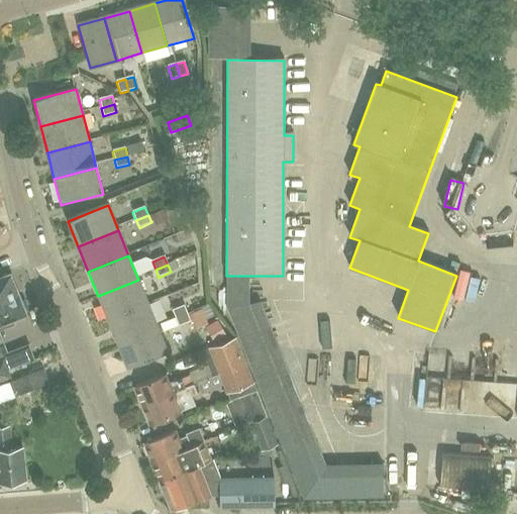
[(0,300),(18,294),(10,275),(3,278),(0,278),(0,300)]
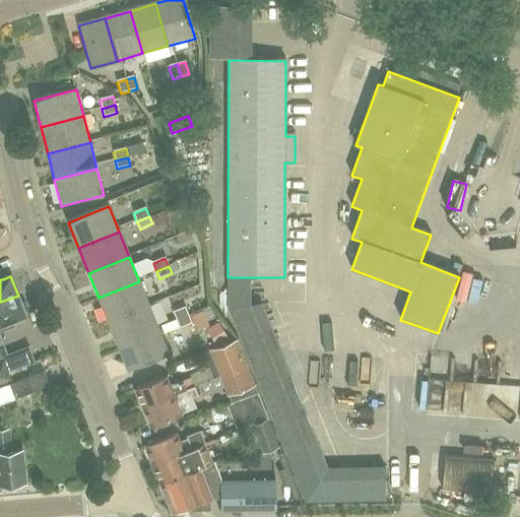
[(139,281),(99,298),(109,323),(149,307),(139,281)]
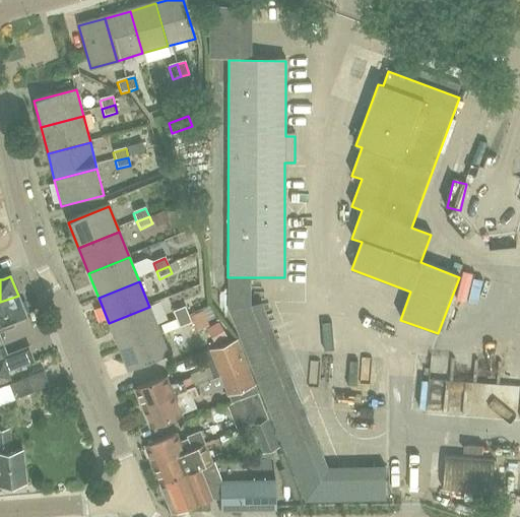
[(26,317),(18,296),(0,302),(0,333),(13,328),(11,322),(26,317)]
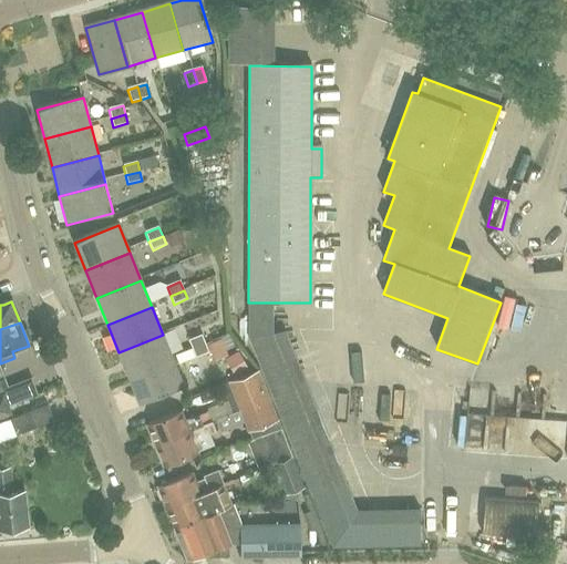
[(174,362),(163,335),(119,352),(129,380),(174,362)]
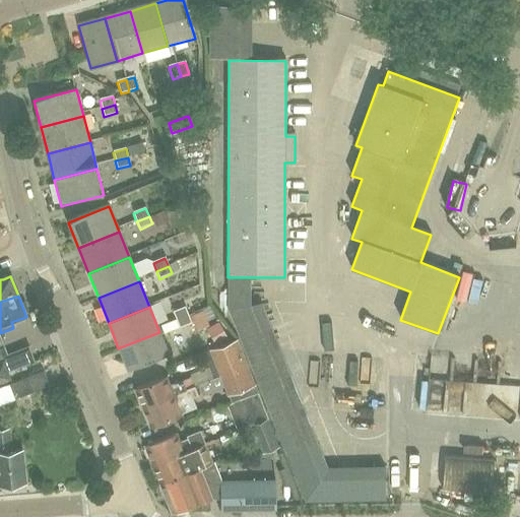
[(189,316),(185,308),(173,313),(177,321),(189,316)]
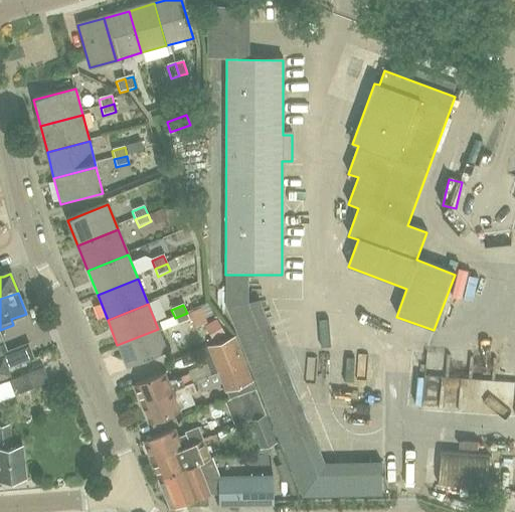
[(188,315),(192,325),(205,320),(200,309),(188,315)]
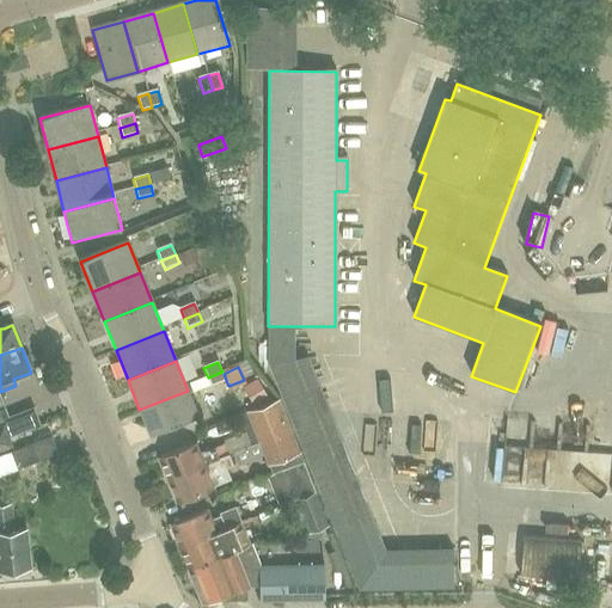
[(208,378),(212,387),(226,381),(222,372),(208,378)]
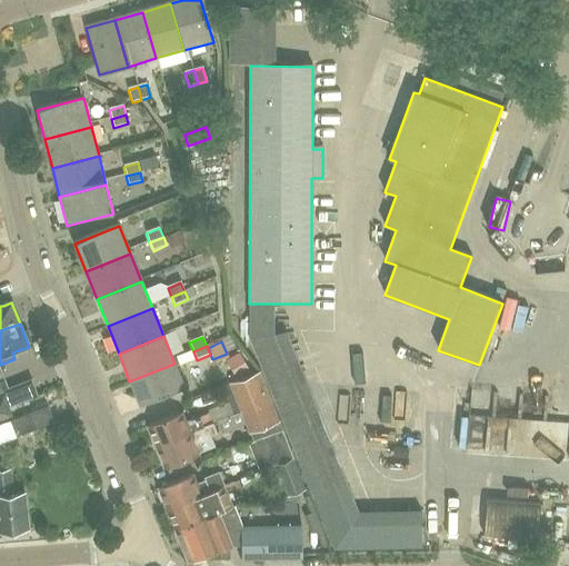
[(239,356),(228,363),(238,380),(250,374),(239,356)]
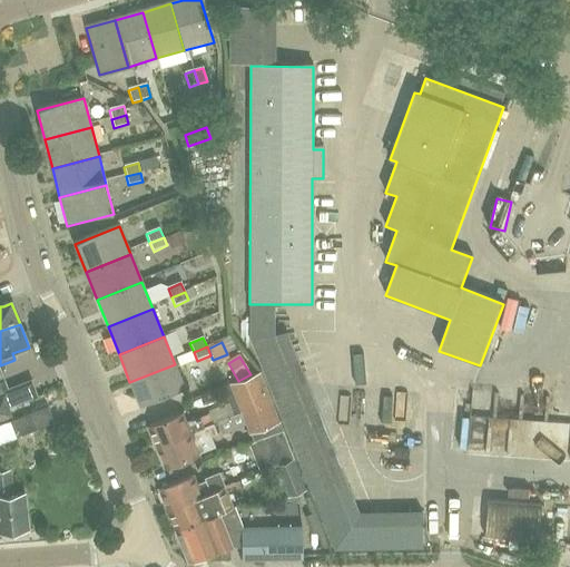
[(175,364),(129,382),(140,409),(186,391),(175,364)]
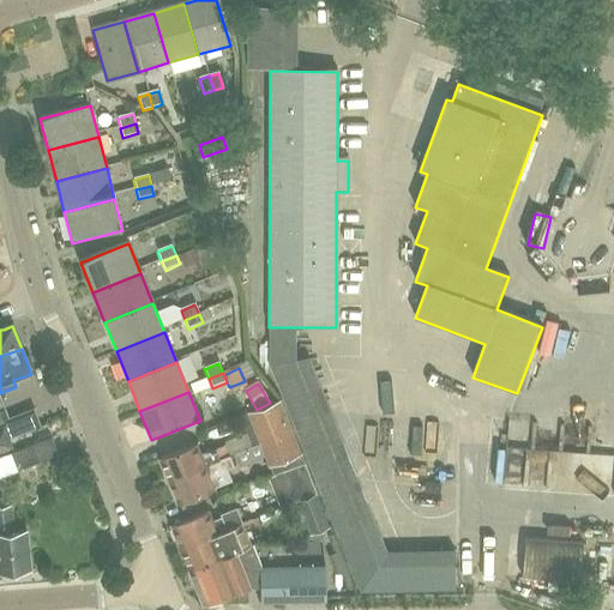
[(293,434),(280,403),(248,416),(262,447),(293,434)]
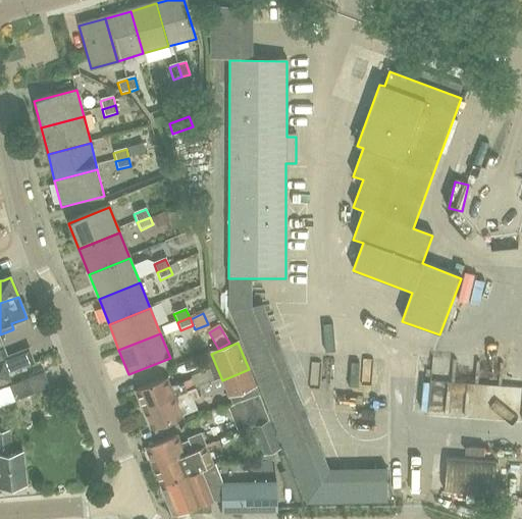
[(6,360),(4,364),(8,375),(34,365),(29,351),(8,359),(6,360)]
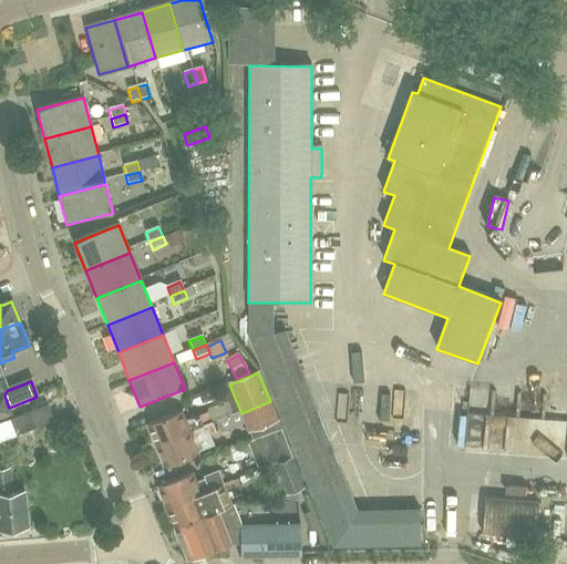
[(358,411),(371,421),(381,408),(378,406),(382,400),(366,388),(357,400),(362,404),(358,411)]
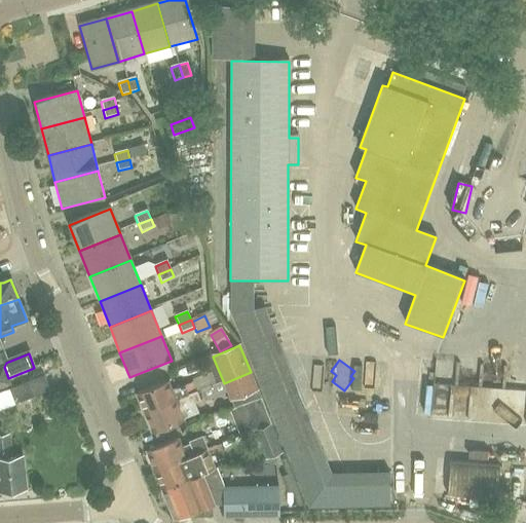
[(501,377),(501,366),(481,368),(482,386),(487,385),(486,378),(501,377)]
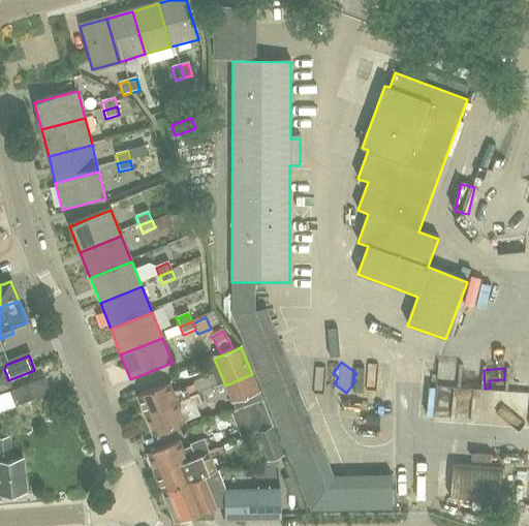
[(4,369),(0,369),(0,391),(11,387),(4,369)]
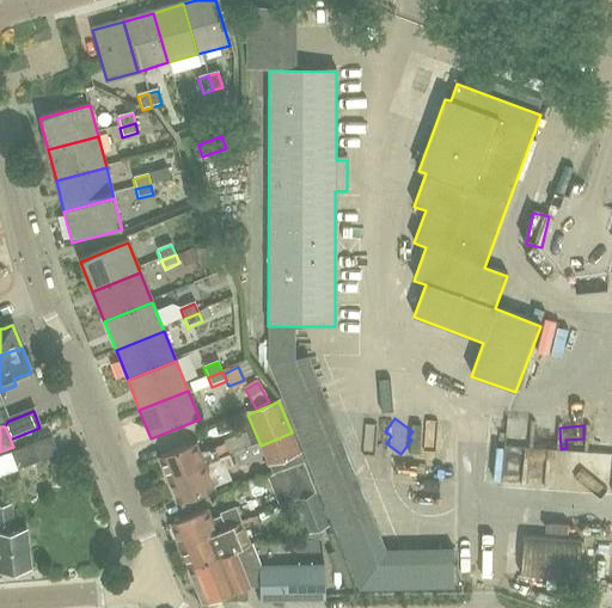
[(261,446),(269,468),(300,455),(292,433),(261,446)]
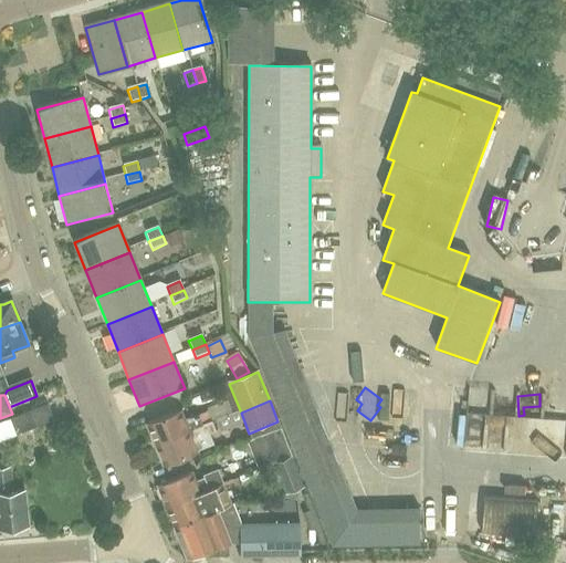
[(48,406),(11,420),(18,437),(54,423),(48,406)]
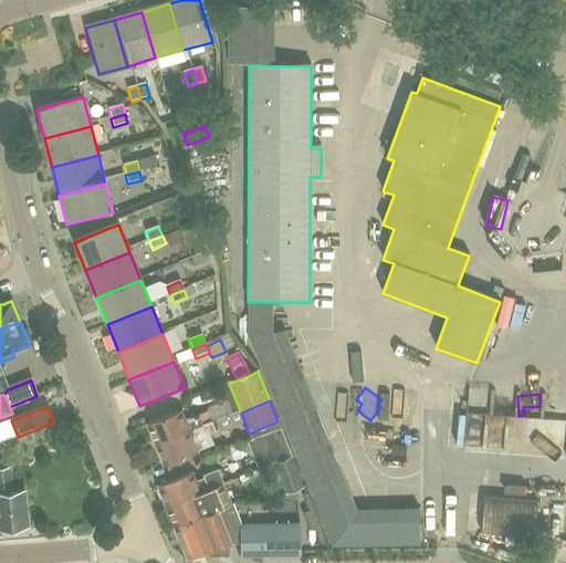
[(181,412),(147,425),(155,446),(202,426),(199,417),(186,421),(181,412)]
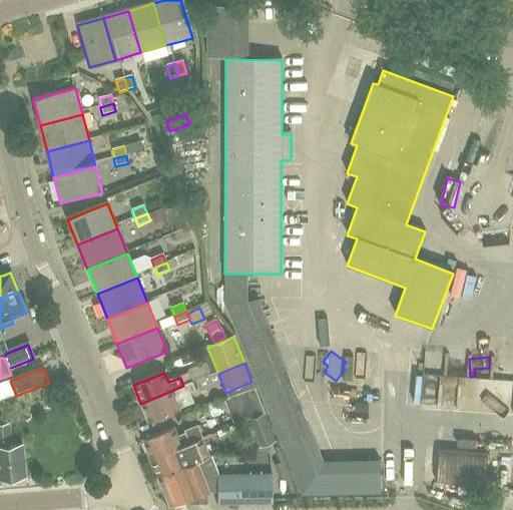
[(183,386),(140,404),(148,423),(179,411),(179,410),(194,404),(190,395),(196,392),(192,383),(183,386)]
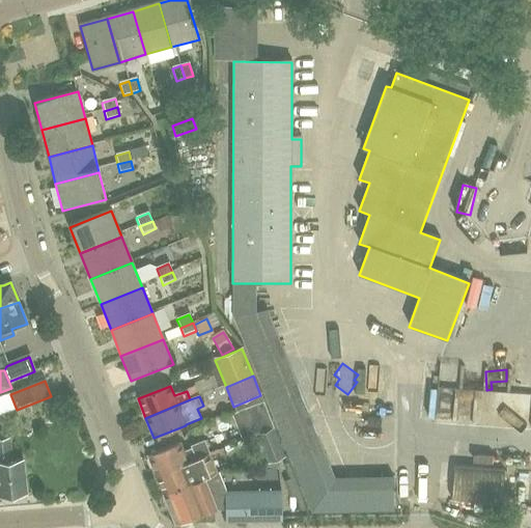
[(262,404),(253,408),(231,416),(242,442),(273,429),(262,404)]
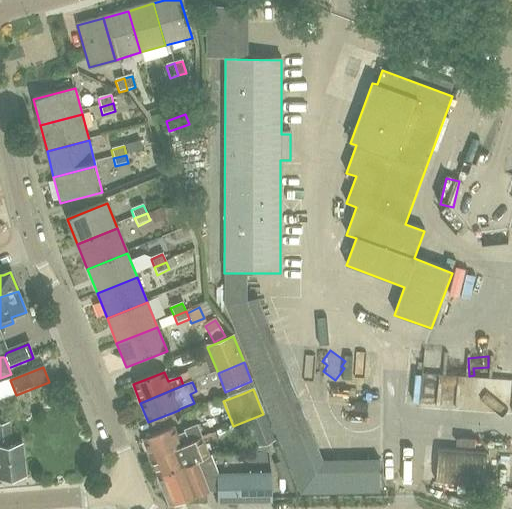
[(263,416),(242,424),(249,443),(256,440),(259,448),(274,442),(263,416)]
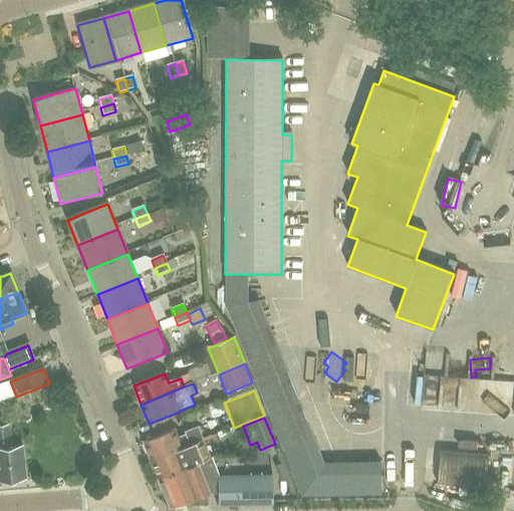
[(0,480),(26,477),(22,445),(12,447),(9,424),(0,425),(0,480)]
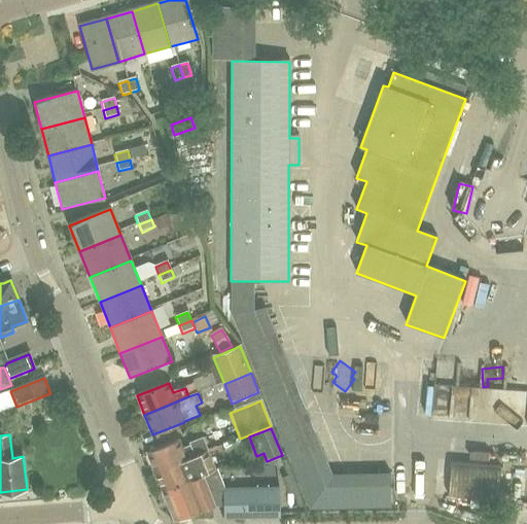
[(182,451),(178,442),(148,453),(155,472),(206,452),(202,441),(189,445),(189,447),(186,448),(186,450),(182,451)]
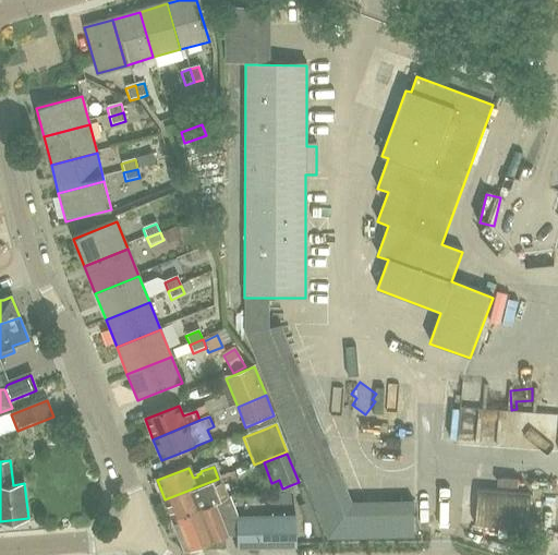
[(218,479),(165,499),(173,520),(230,498),(227,499),(218,479)]
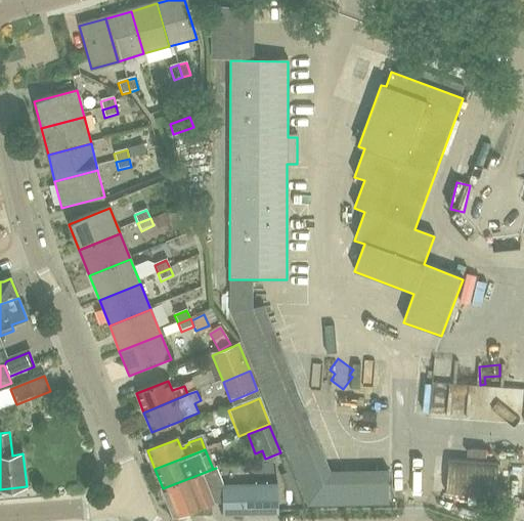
[(497,465),(448,462),(446,494),(494,498),(497,465)]
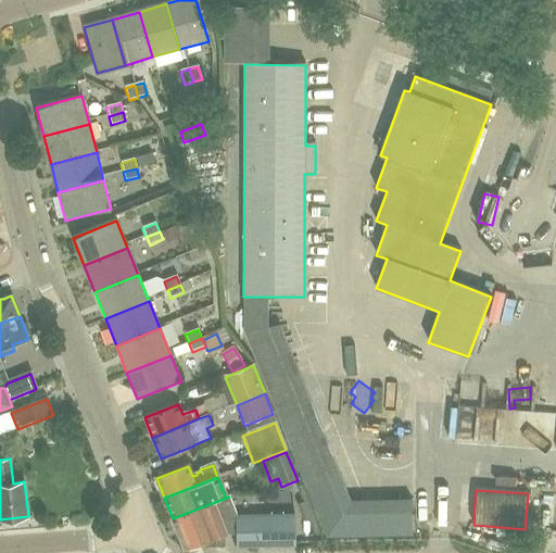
[(229,497),(173,518),(185,551),(228,533),(238,533),(239,548),(256,547),(262,547),(261,519),(239,519),(229,497)]
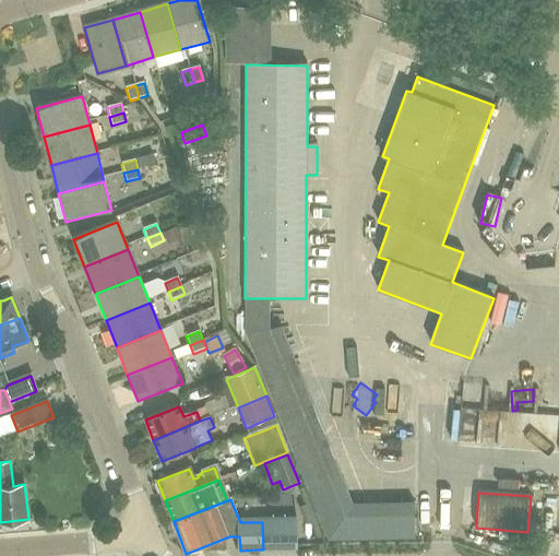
[(263,549),(298,548),(297,521),(262,522),(263,549)]
